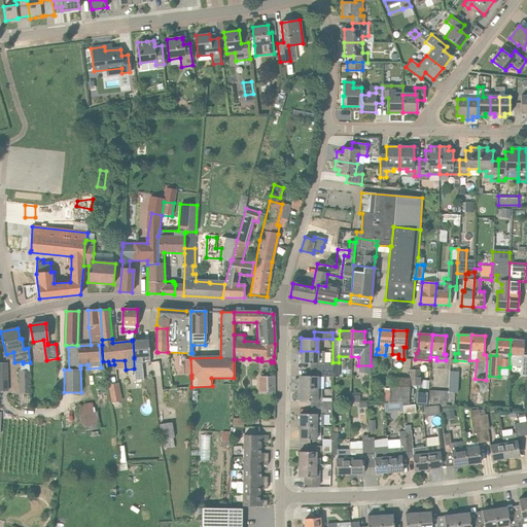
[(148,340),(133,340),(134,357),(149,356),(148,340)]
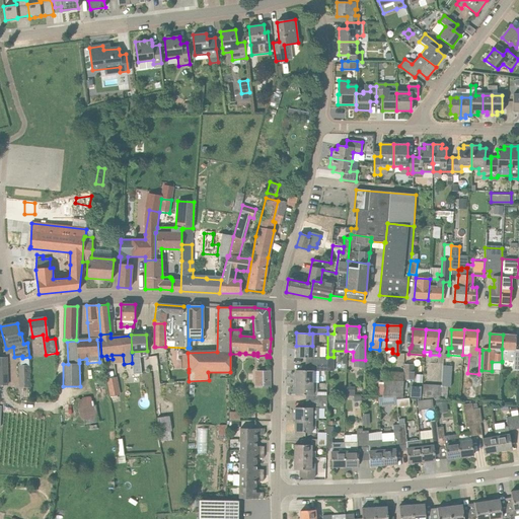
[(518,370),(518,348),(516,348),(516,336),(503,335),(502,349),(502,361),(513,362),(513,371),(518,370)]
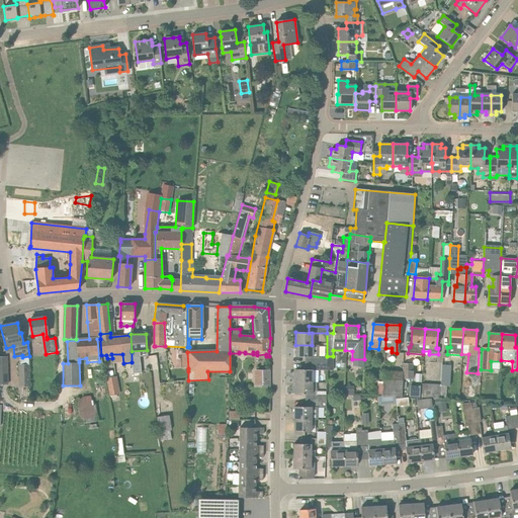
[(305,363),(327,364),(327,357),(319,357),(319,345),(312,345),(295,345),(295,357),(305,357),(305,363)]
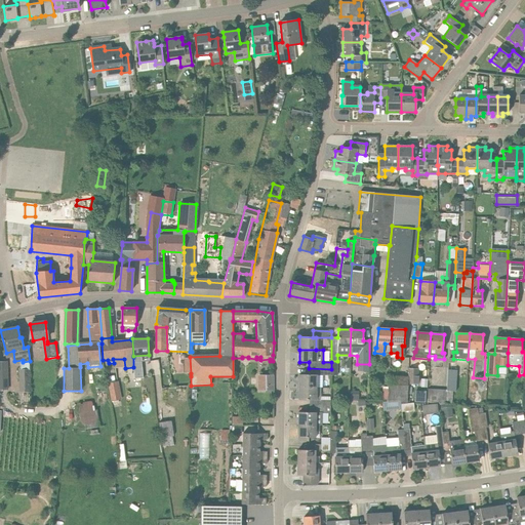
[(143,367),(133,367),(134,378),(144,378),(143,367)]
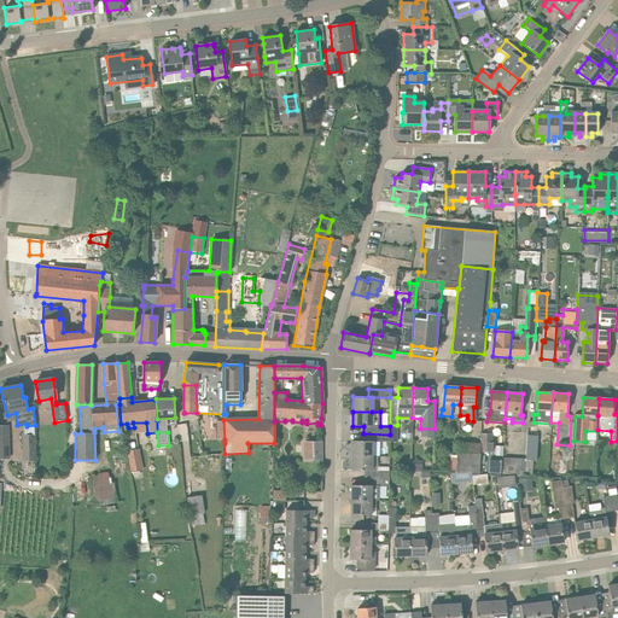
[(390,442),(390,435),(363,433),(363,441),(353,441),(351,455),(371,456),(371,442),(390,442)]
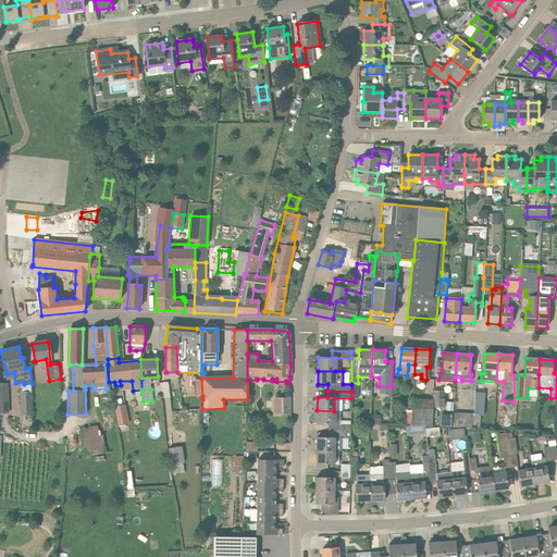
[(443,408),(443,392),(433,391),(433,400),(433,408),(443,408)]
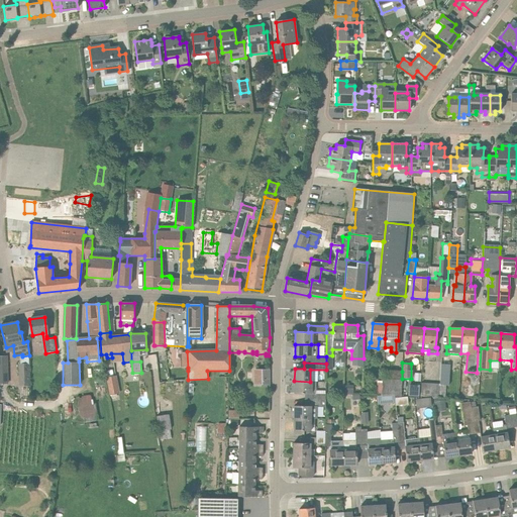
[(31,364),(22,364),(22,382),(31,382),(31,364)]
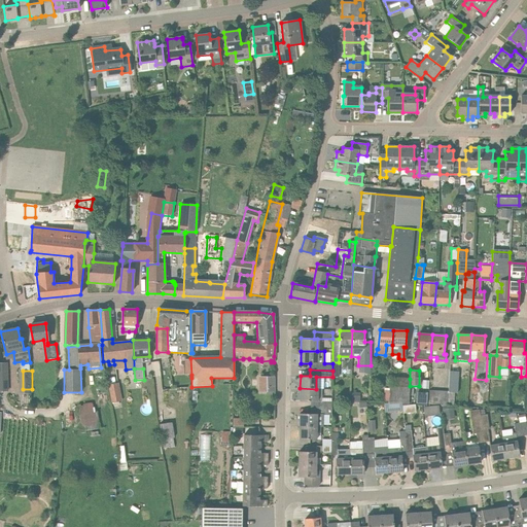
[(448,391),(448,406),(453,406),(454,393),(457,393),(459,372),(450,372),(448,391)]
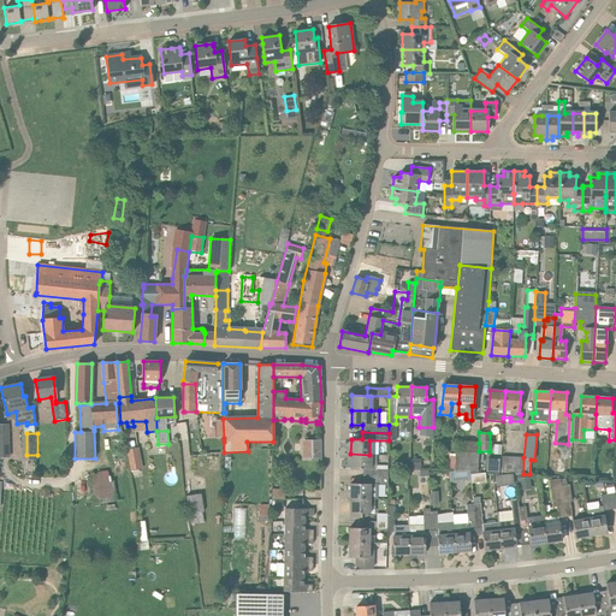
[(304,452),(319,452),(319,440),(304,440),(304,452)]
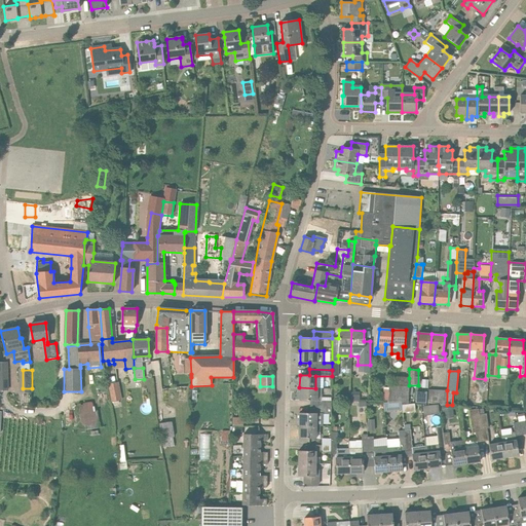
[(408,403),(409,385),(409,378),(389,377),(387,403),(399,403),(401,404),(401,402),(408,403)]
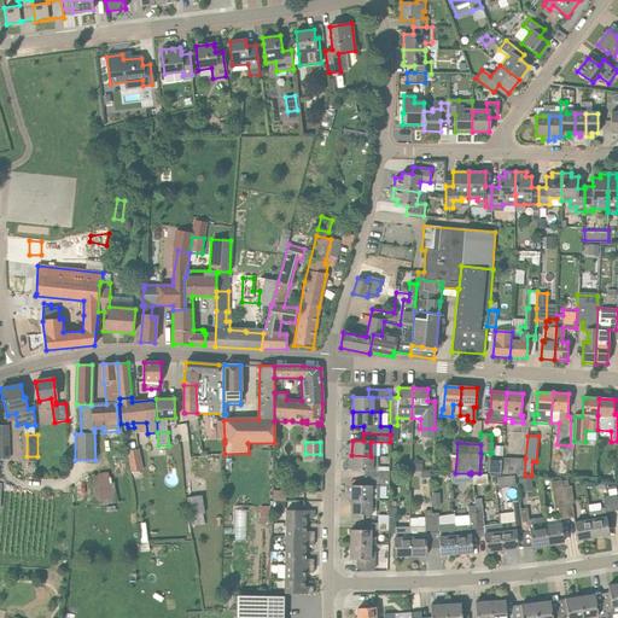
[(127,450),(130,472),(143,471),(139,449),(127,450)]
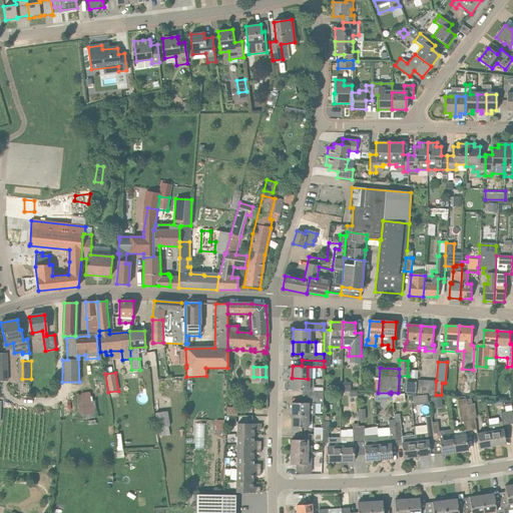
[(308,391),(308,379),(292,378),(292,391),(303,391),(302,397),(323,398),(323,392),(308,391)]
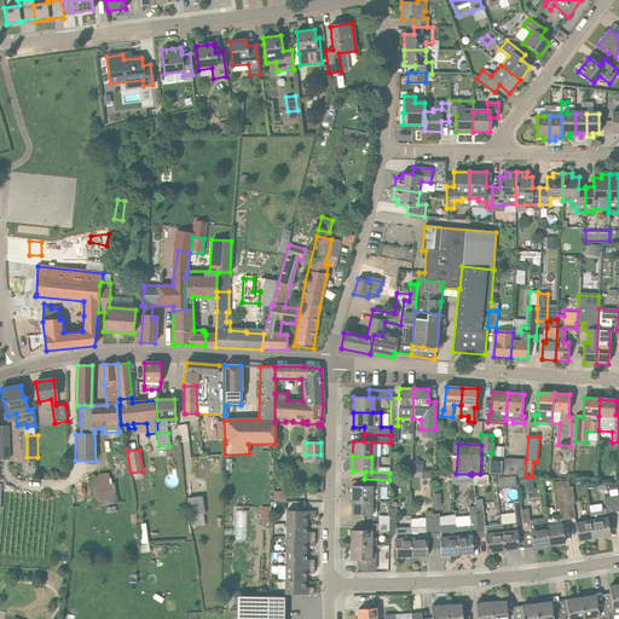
[(526,476),(526,460),(504,458),(503,474),(526,476)]
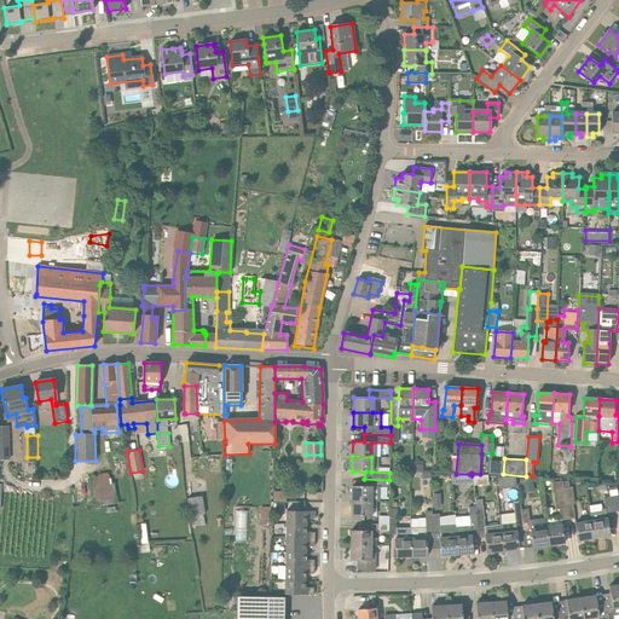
[(490,461),(489,474),(502,475),(502,462),(490,461)]
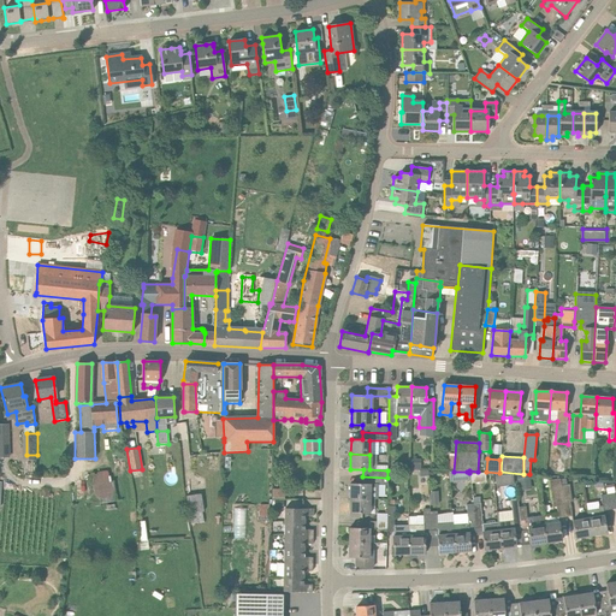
[(449,481),(467,480),(467,472),(454,472),(449,472),(449,481)]
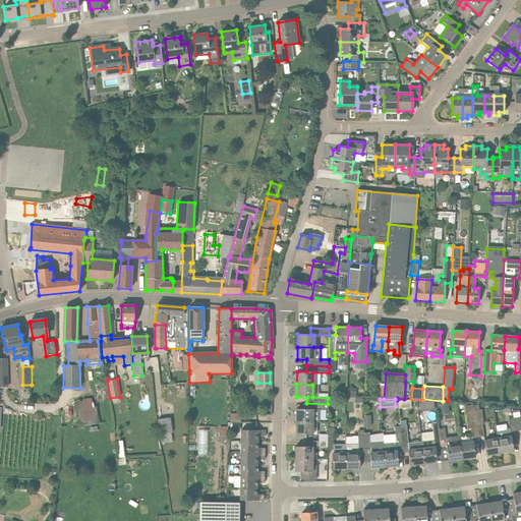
[(410,400),(398,401),(399,409),(411,407),(410,400)]
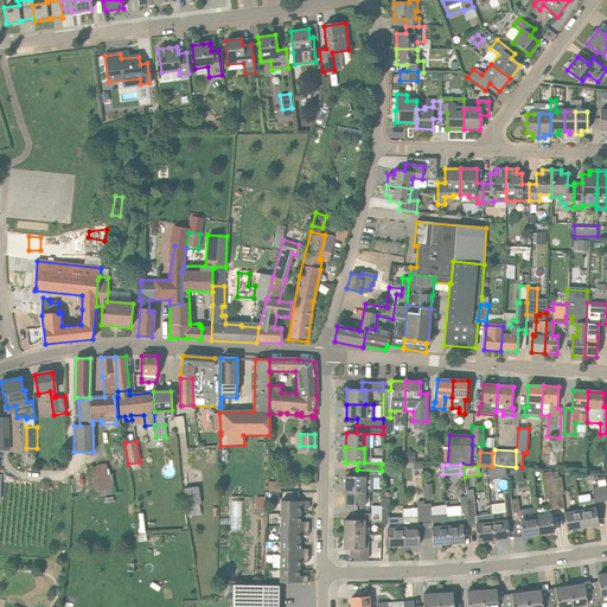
[(382,478),(382,471),(357,470),(357,477),(345,477),(345,491),(369,492),(371,492),(371,478),(382,478)]
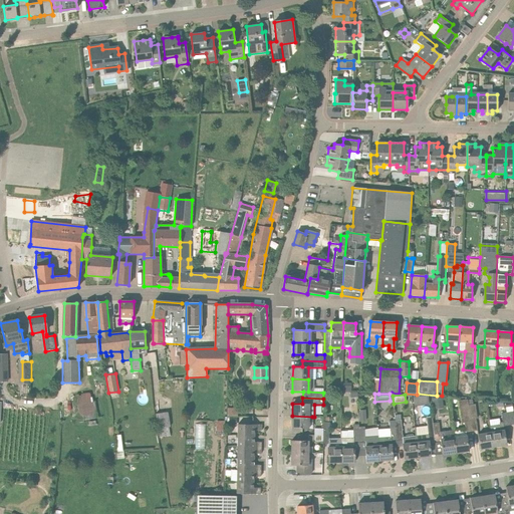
[(431,409),(442,408),(441,399),(437,400),(431,400),(431,409)]
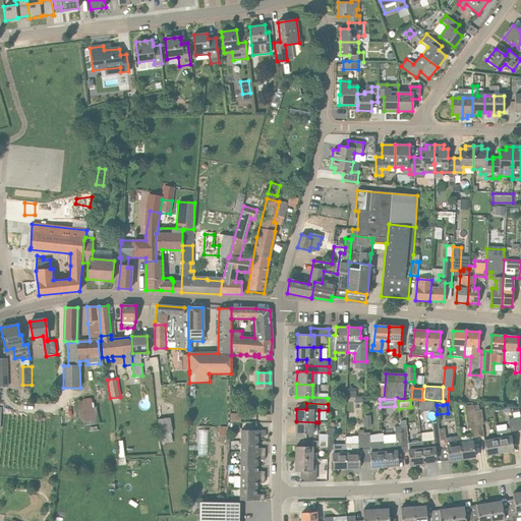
[(478,438),(474,410),(473,405),(465,406),(468,429),(470,428),(471,433),(472,439),(478,438)]
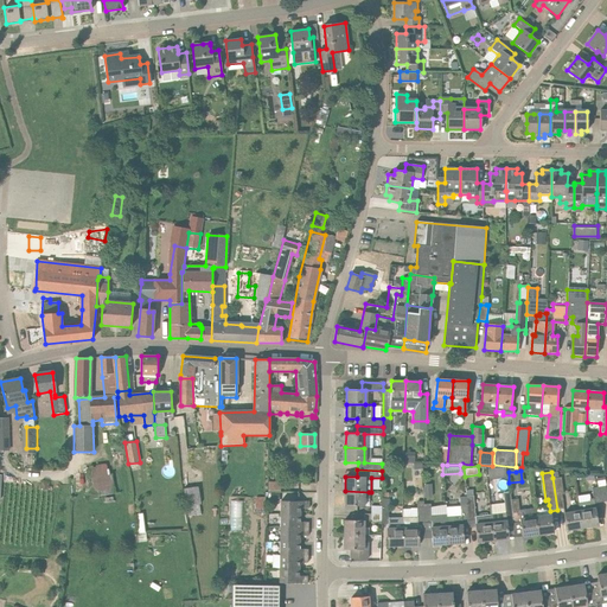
[(112,475),(90,478),(93,491),(114,489),(112,475)]
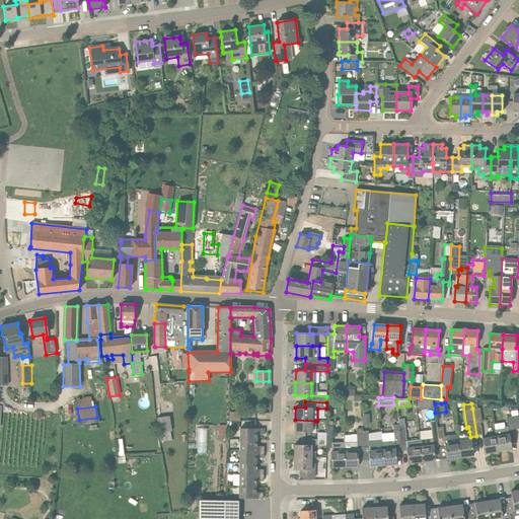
[(477,409),(472,409),(476,436),(483,435),(480,423),(482,422),(479,409),(477,409)]
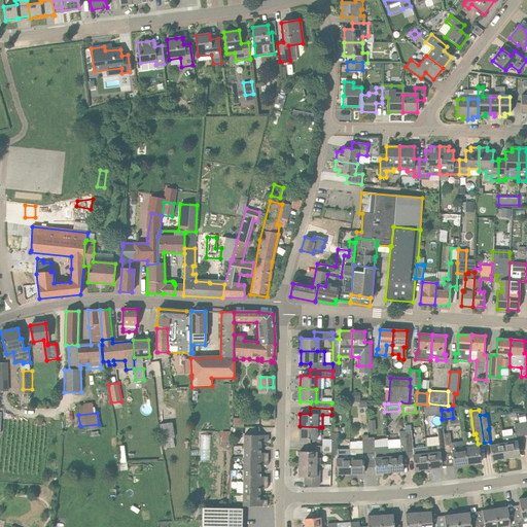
[(172,423),(160,424),(162,441),(173,438),(175,438),(172,423)]
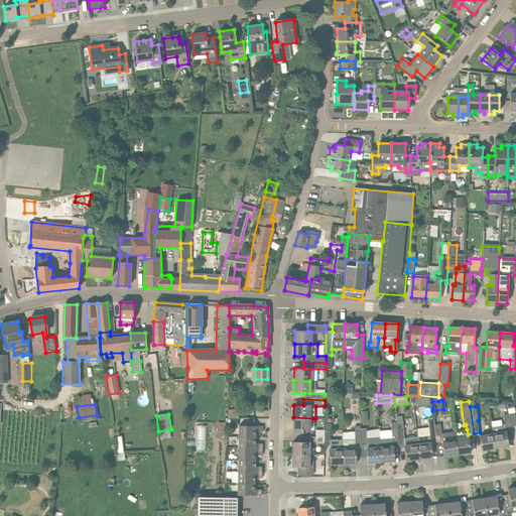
[(495,448),(508,446),(505,428),(511,427),(509,414),(508,414),(503,415),(504,424),(501,424),(501,426),(492,428),(492,433),(493,433),(495,448)]
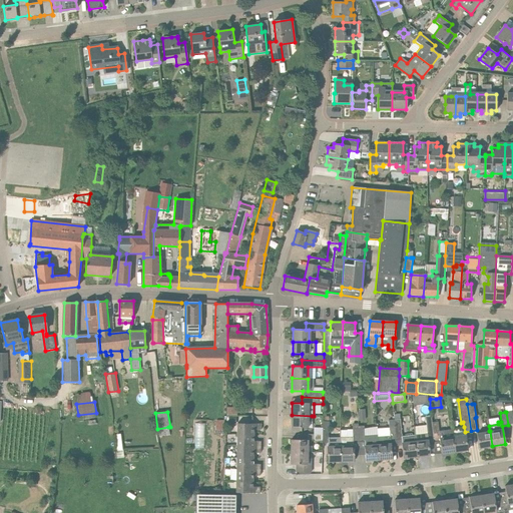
[(312,416),(292,415),(291,428),(307,428),(307,422),(312,422),(312,416)]
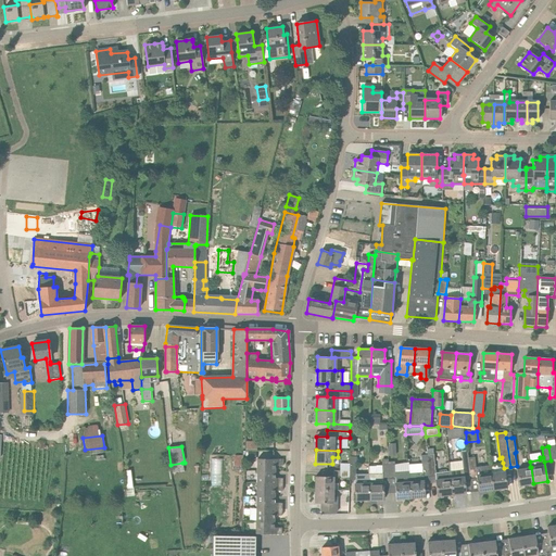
[(449,471),(452,495),(466,493),(464,478),(470,478),(468,458),(467,452),(460,452),(463,470),(449,471)]
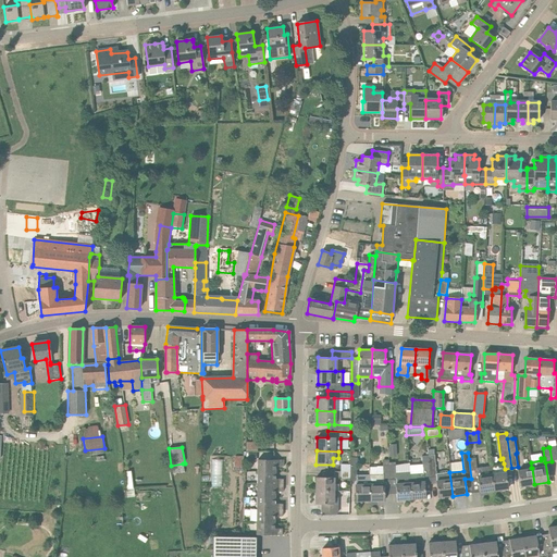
[(434,455),(428,456),(430,475),(435,474),(438,497),(453,496),(449,472),(436,474),(434,455)]
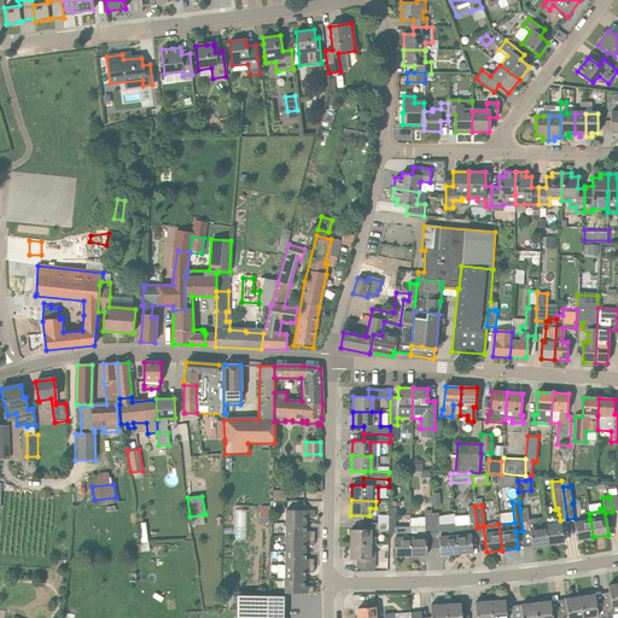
[(456,554),(472,553),(470,529),(477,528),(474,506),(467,506),(468,516),(454,517),(454,524),(455,526),(454,526),(456,554)]
